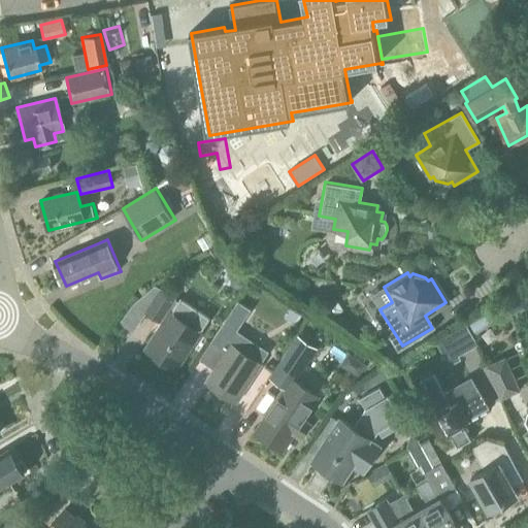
[(527,283),(513,290),(521,309),(527,305),(527,283)]
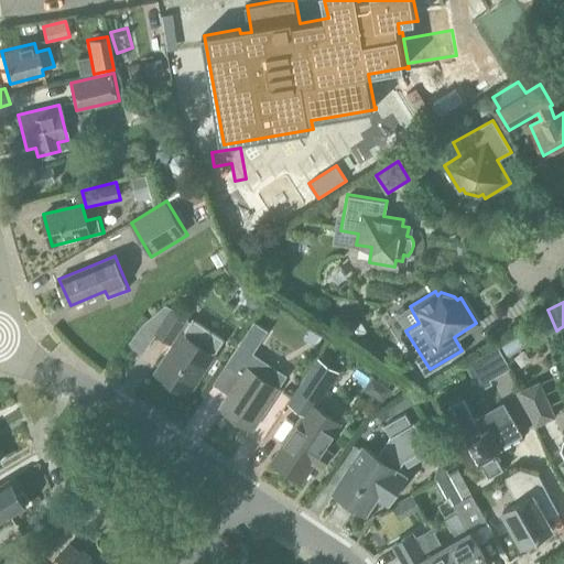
[(172,306),(154,333),(174,346),(155,372),(187,393),(214,355),(224,339),(193,318),(183,334),(182,334),(183,333),(181,331),(188,317),(172,306)]
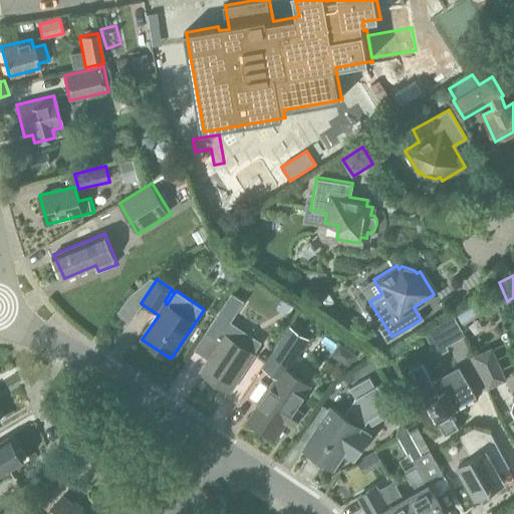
[(208,358),(199,372),(230,393),(256,354),(254,353),(224,332),(231,322),(244,301),(232,293),(206,332),(219,342),(208,358)]
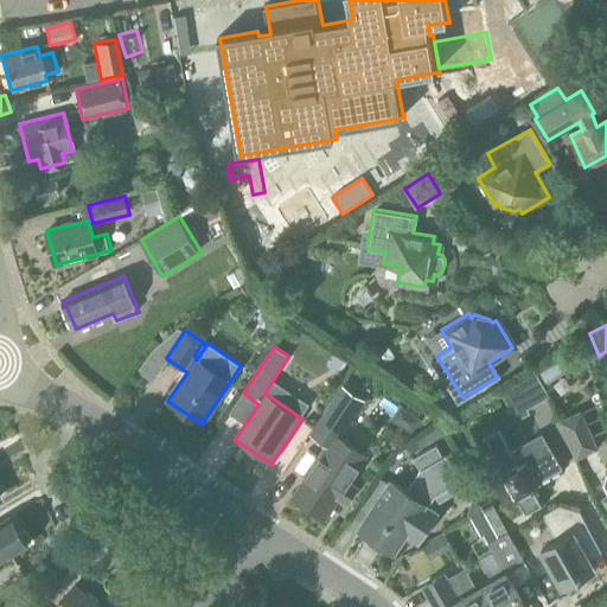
[(572,346),(562,352),(572,366),(581,359),(572,346)]
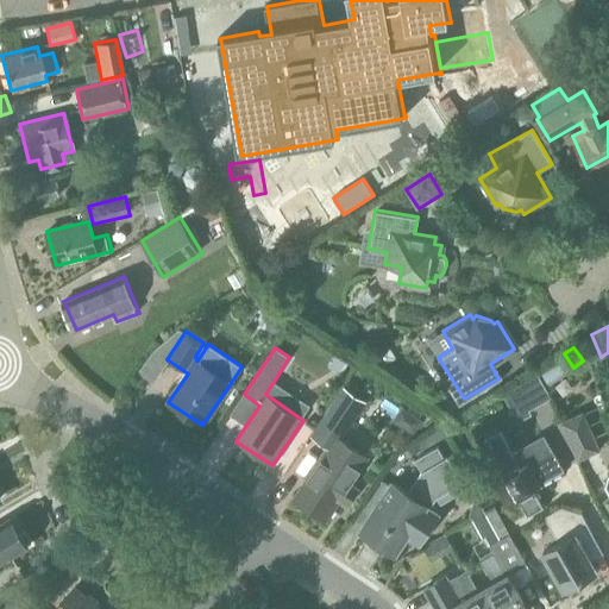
[(328,366),(341,375),(350,362),(337,353),(328,366)]
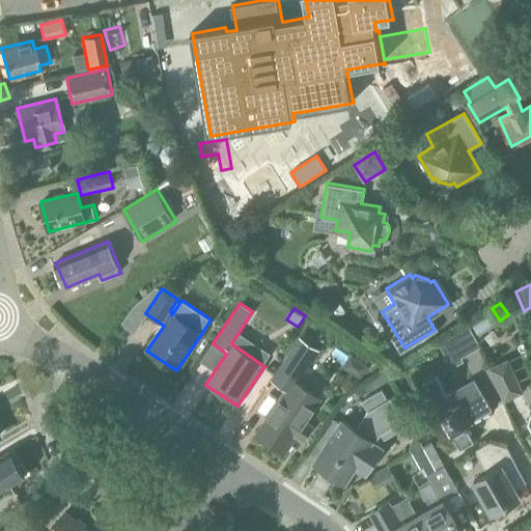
[(479,333),(486,329),(479,316),(472,322),(479,333)]
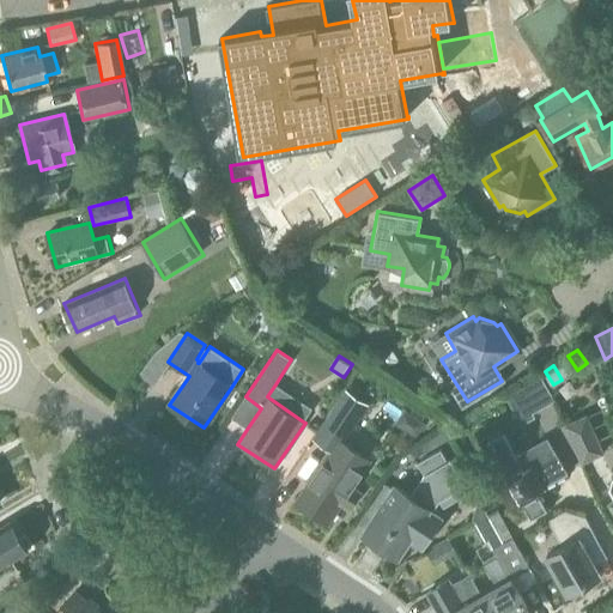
[(542,374),(507,395),(525,425),(538,418),(534,412),(557,399),(542,374)]
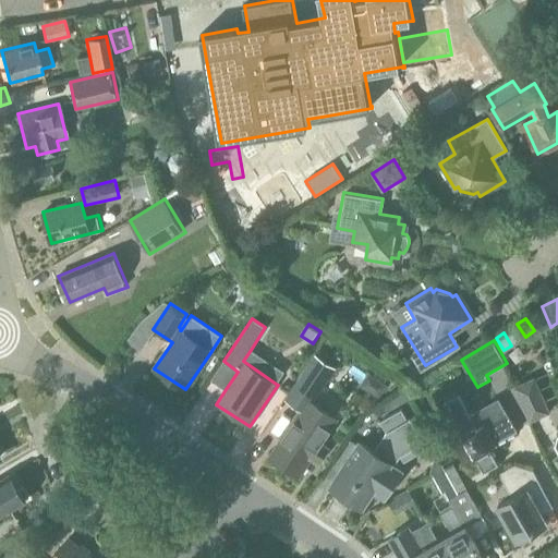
[(301,409),(270,456),(299,474),(311,456),(318,461),(328,447),(320,441),(336,419),(308,400),(320,383),(324,386),(336,368),(315,354),(286,399),(301,409)]
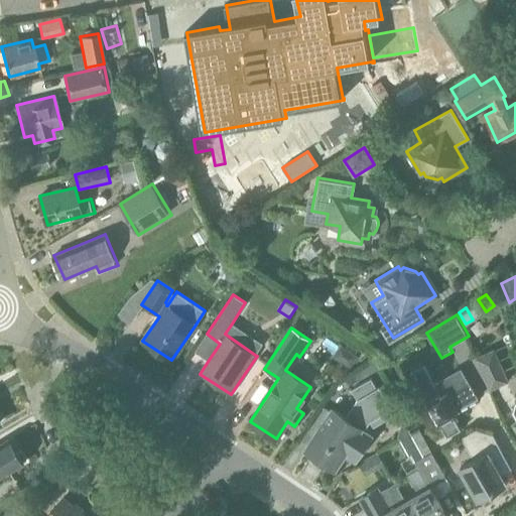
[(493,351),(477,358),(491,389),(508,381),(493,351)]
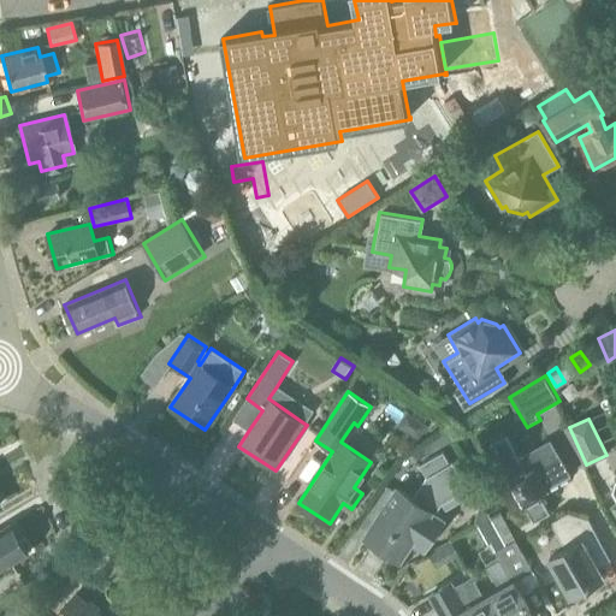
[(526,473),(507,437),(491,445),(510,480),(499,487),(511,508),(522,502),(527,509),(533,521),(549,513),(539,493),(570,475),(558,454),(526,473)]
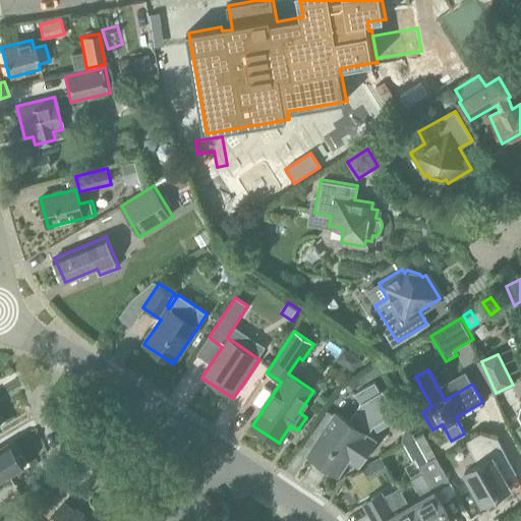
[(335,413),(309,454),(315,458),(313,462),(329,472),(332,468),(338,472),(348,457),(358,464),(374,439),(367,435),(373,425),(377,431),(397,419),(393,413),(396,412),(382,389),(379,391),(373,381),(353,393),(360,404),(348,422),(335,413)]
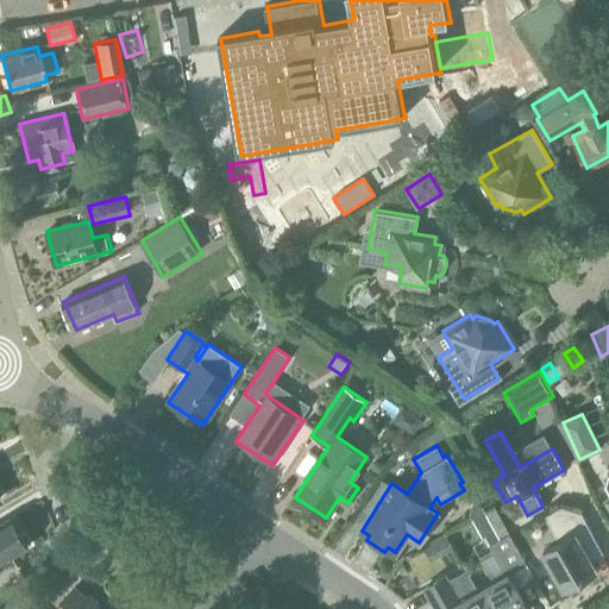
[(472,518),(484,510),(478,498),(473,502),(470,513),(472,518)]
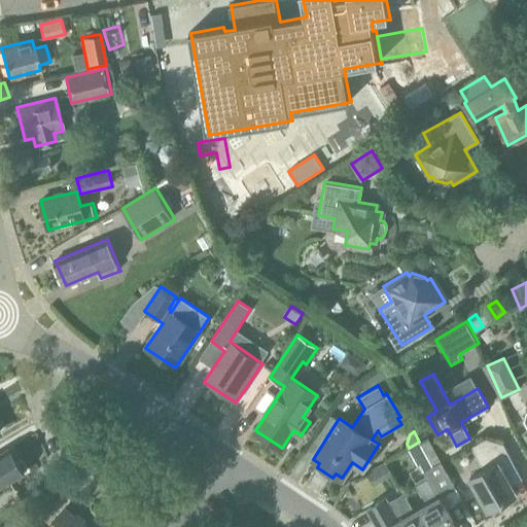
[(432,466),(441,462),(427,437),(419,442),(432,466)]
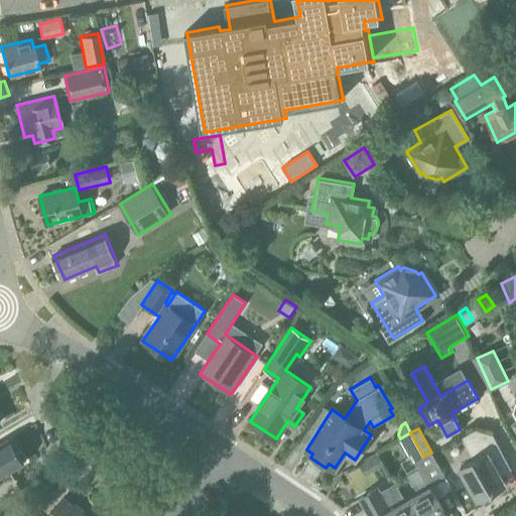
[(461,437),(473,460),(460,468),(478,499),(484,495),(486,498),(501,490),(499,487),(505,483),(491,459),(502,452),(493,433),(475,428),(461,437)]
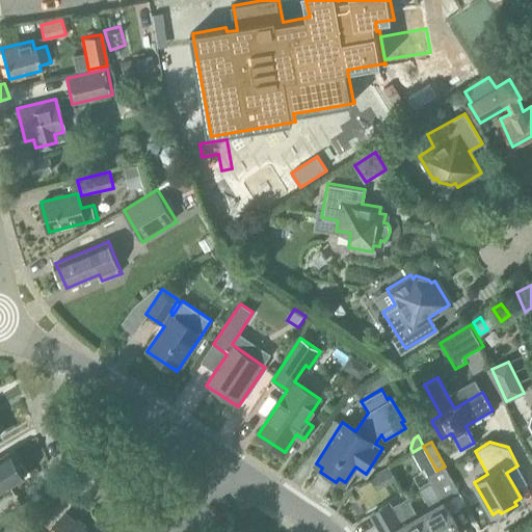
[(431,509),(419,516),(427,531),(459,531),(444,502),(459,494),(445,467),(436,471),(423,446),(413,452),(422,470),(424,469),(428,475),(427,476),(431,482),(420,489),(431,509)]
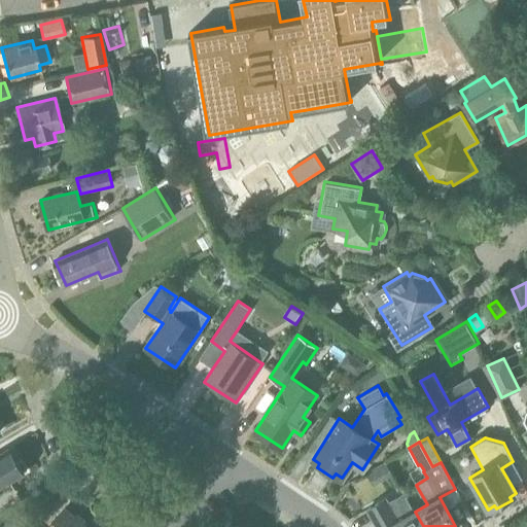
[(0,486),(23,472),(9,449),(0,454),(0,486)]
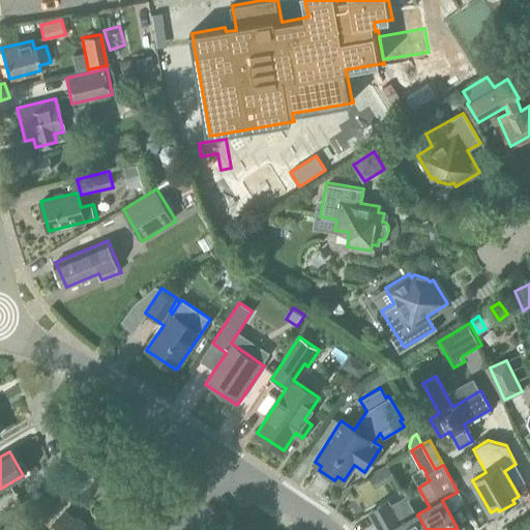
[(352,487),(361,504),(388,491),(379,472),(352,487)]
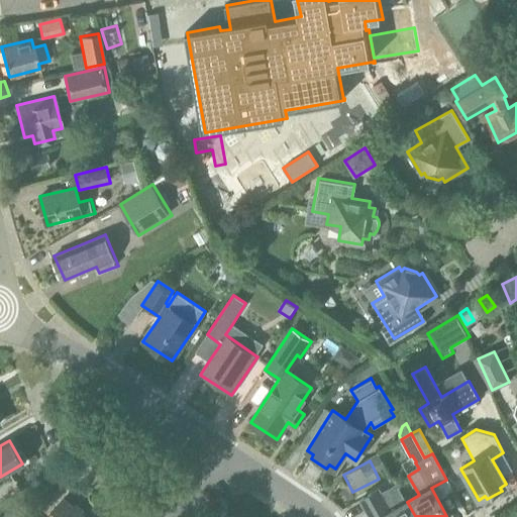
[(415,516),(407,502),(396,483),(381,492),(379,489),(360,499),(371,516),(415,516)]
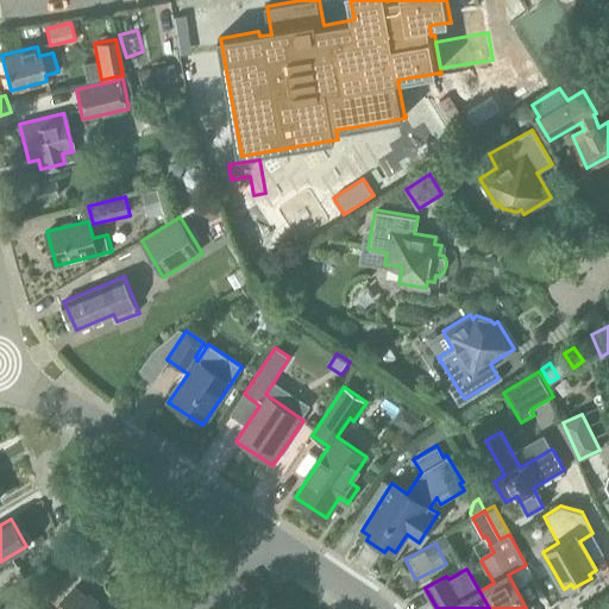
[(100,608),(74,586),(55,608),(100,608)]
